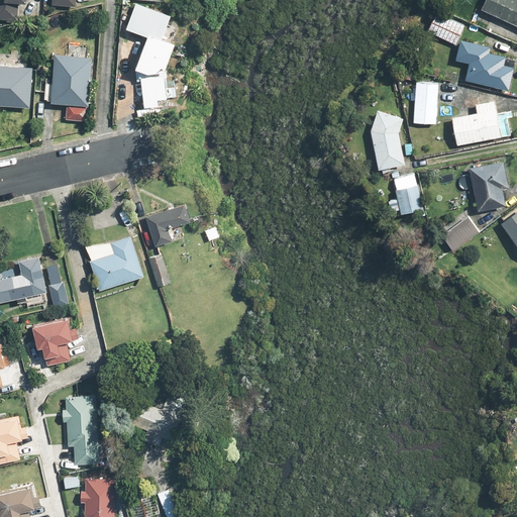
[(0,0),(0,19),(18,19),(18,5),(25,5),(25,0),(0,0)]
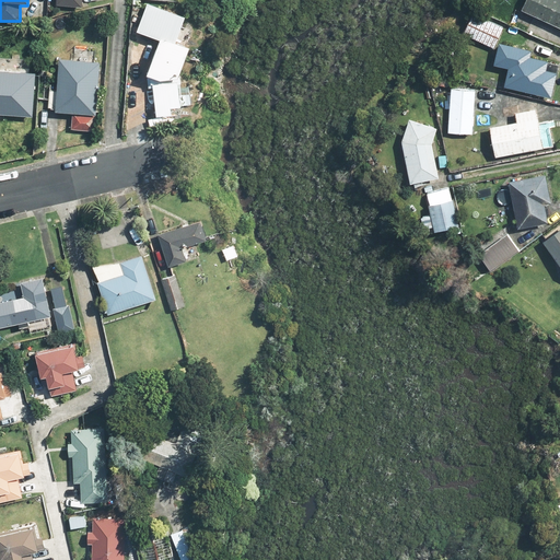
[(559,0),(524,0),(521,9),(559,27),(559,0)]
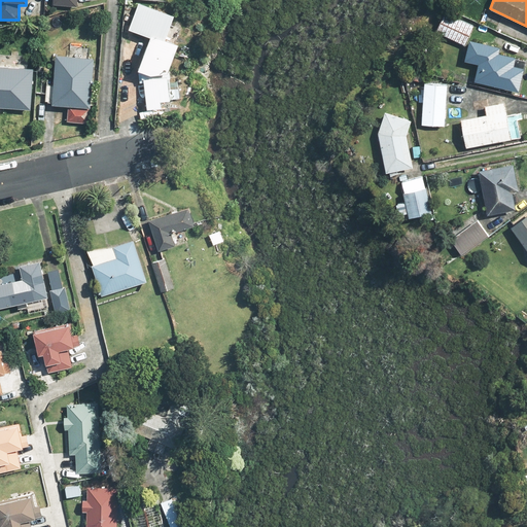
[(138,3),(125,37),(132,39),(135,31),(149,37),(138,66),(145,110),(163,108),(162,102),(170,101),(166,76),(178,45),(166,40),(174,15),(138,3)]
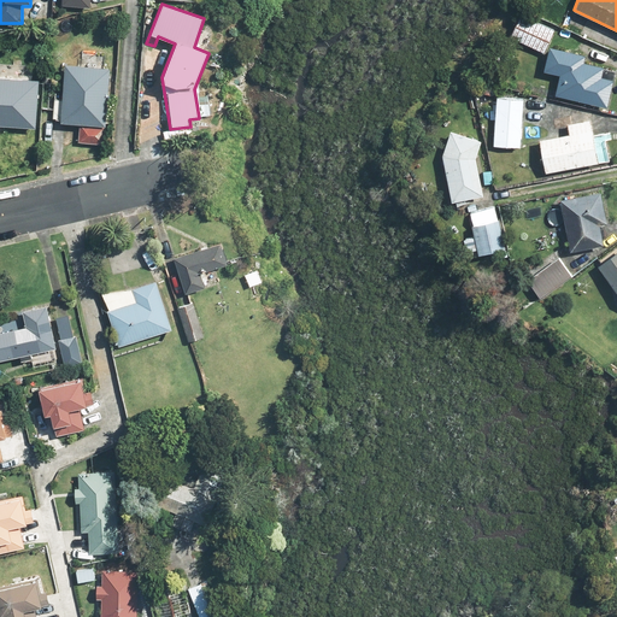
[(510,37),(544,53),(554,30),(521,15),(510,37)]
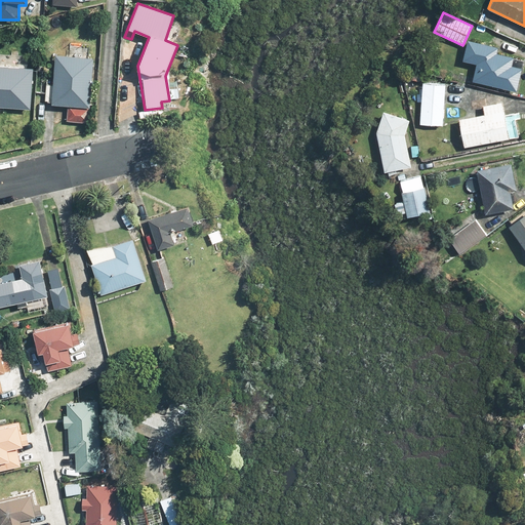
[(97,40),(86,39),(85,51),(96,51),(97,40)]
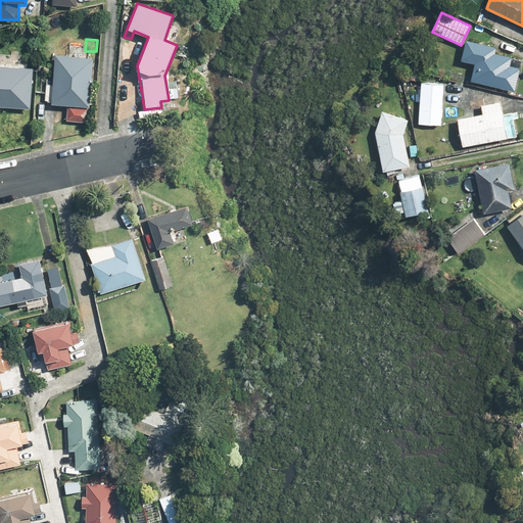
[(474,64),(470,81),(514,91),(519,68),(509,65),(511,57),(494,53),(495,47),(465,40),(461,60),(474,64)]
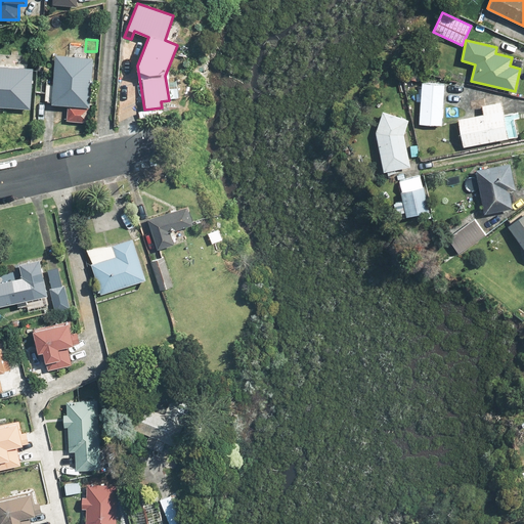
[(81,56),(81,45),(68,44),(67,55),(54,55),(52,85),(46,85),(45,101),(51,101),(51,105),(68,106),(67,121),(89,122),(89,107),(96,108),(96,96),(89,95),(89,82),(97,82),(98,66),(93,66),(94,57),(81,56)]
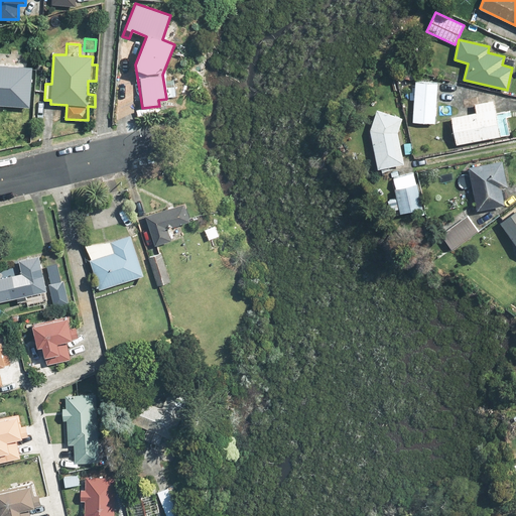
[(0,105),(30,107),(31,88),(25,88),(26,70),(1,69),(1,66),(0,65),(0,105)]
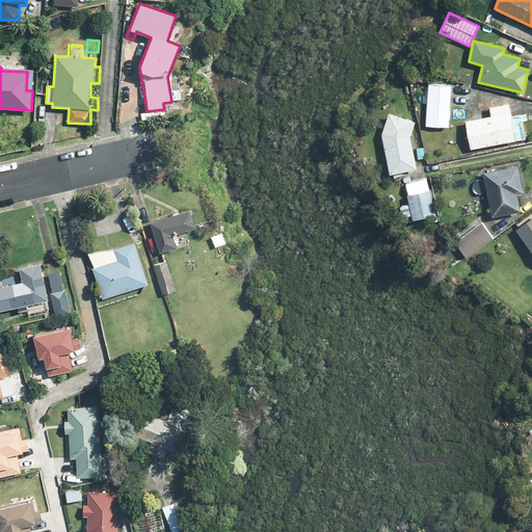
[(426,126),(448,128),(451,85),(428,84),(428,91),(416,90),(416,92),(415,92),(414,97),(416,97),(415,103),(427,104),(426,126)]
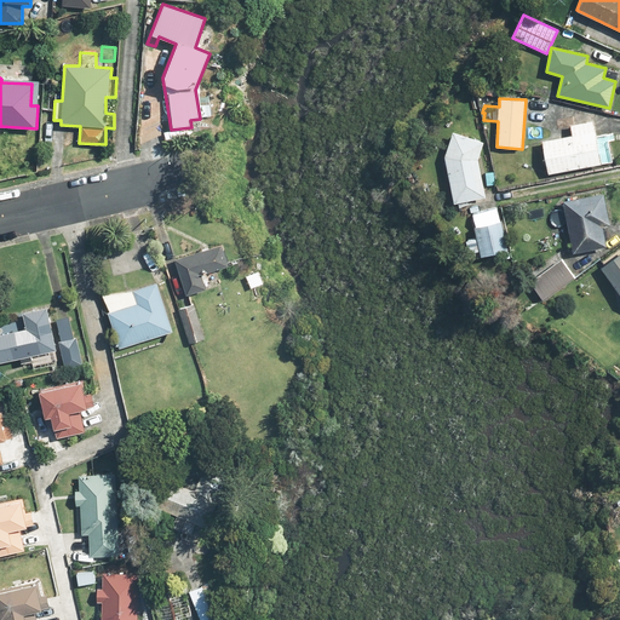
[(153,131),(156,105),(141,103),(137,128),(153,131)]
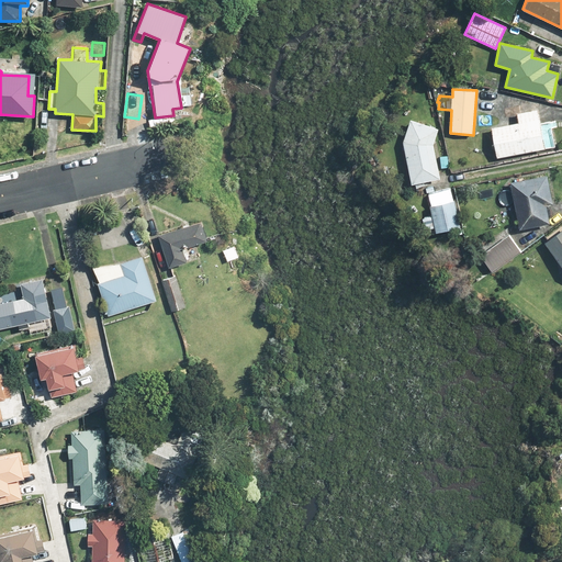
[(518,123),(490,127),(495,158),(544,149),(538,110),(516,113),(518,123)]
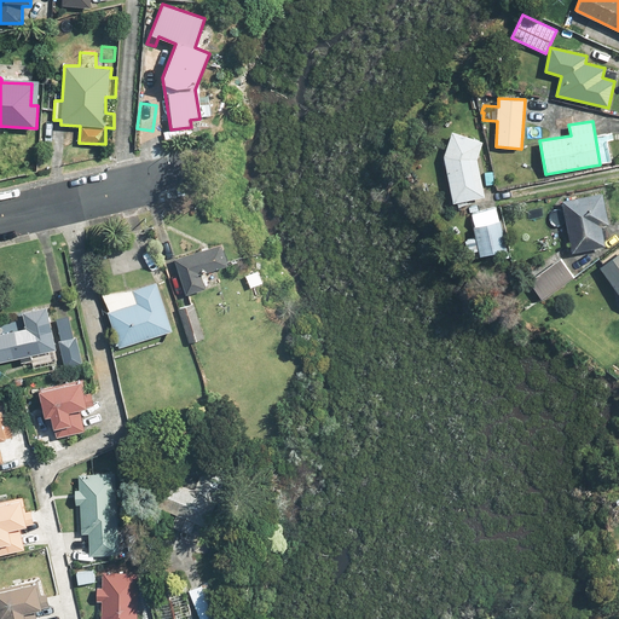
[(452,132),(444,157),(452,202),(484,196),(476,158),(482,142),(452,132)]
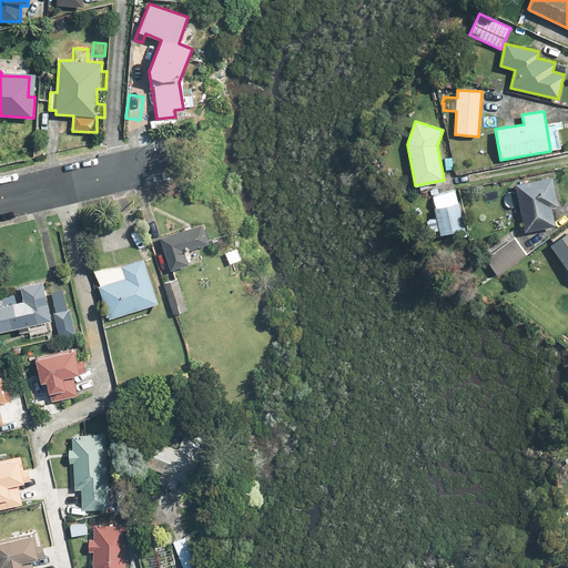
[(515,184),(525,232),(555,226),(551,208),(558,206),(553,176),(515,184)]
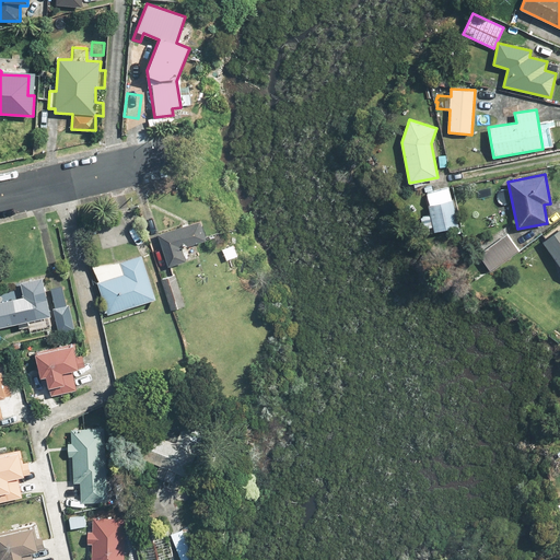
[(452,200),(450,200),(447,189),(427,194),(429,206),(430,216),(420,218),(422,229),(433,226),(434,232),(458,226),(452,200)]
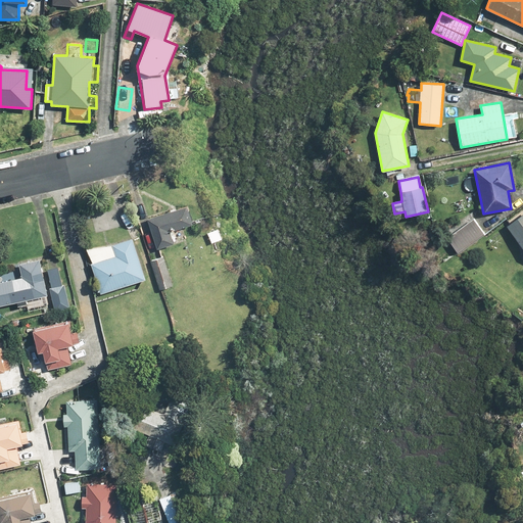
[(188,206),(146,220),(155,250),(175,244),(171,230),(193,223),(188,206)]
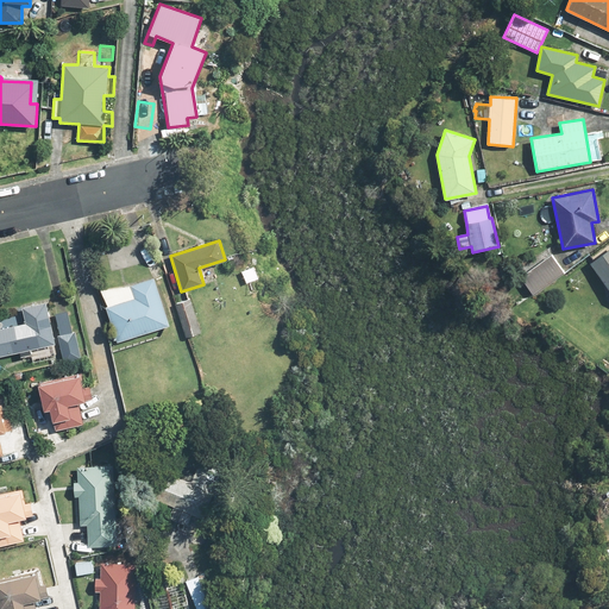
[(608,249),(590,263),(608,290),(608,249)]
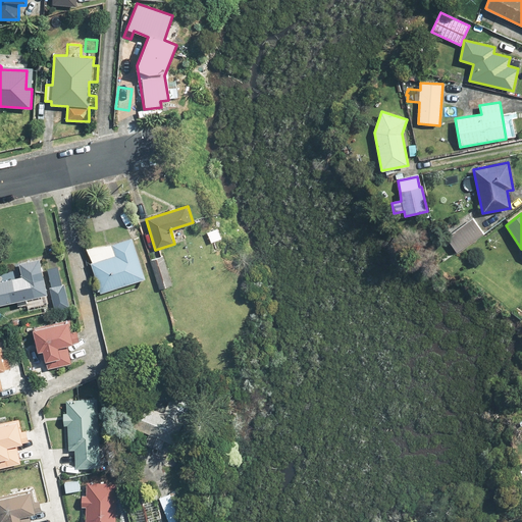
[(446,238),(457,253),(483,233),(472,218),(446,238)]
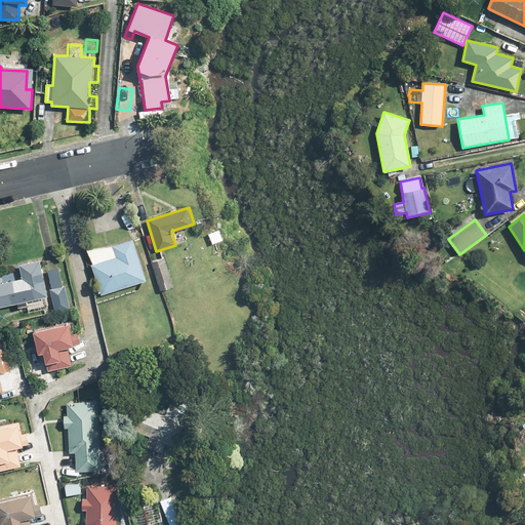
[(132,237),(86,250),(98,294),(146,281),(132,237)]
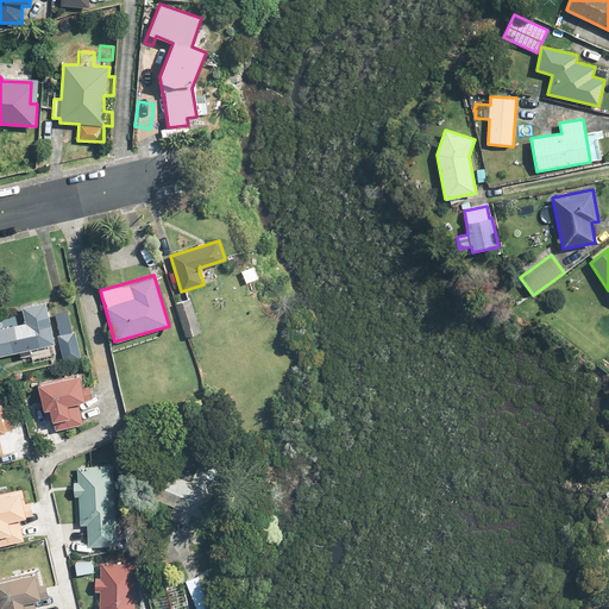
[(202,334),(190,297),(173,303),(184,340),(202,334)]
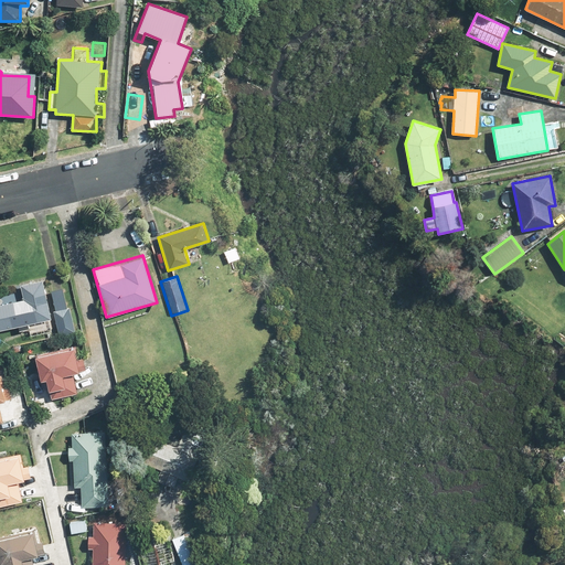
[(0,301),(0,331),(16,328),(17,332),(32,329),(31,324),(51,319),(41,279),(19,285),(22,299),(1,305),(0,301)]
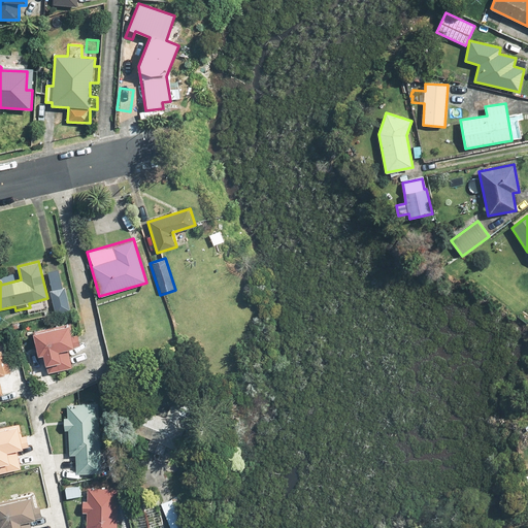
[(69,310),(59,268),(44,272),(55,315),(69,310)]
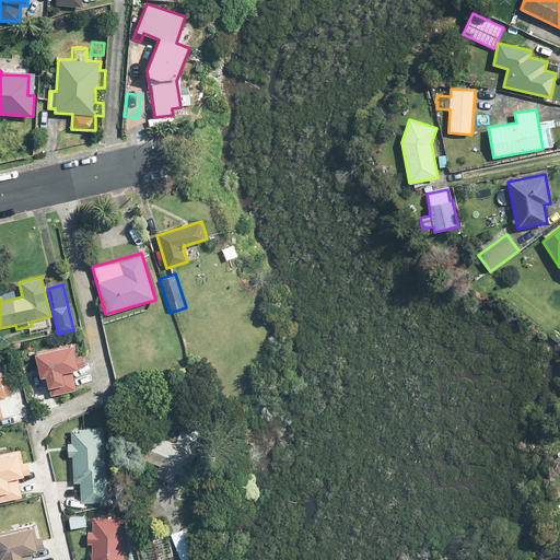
[(72,371),(79,370),(73,343),(34,352),(39,376),(45,375),(49,396),(77,391),(72,371)]
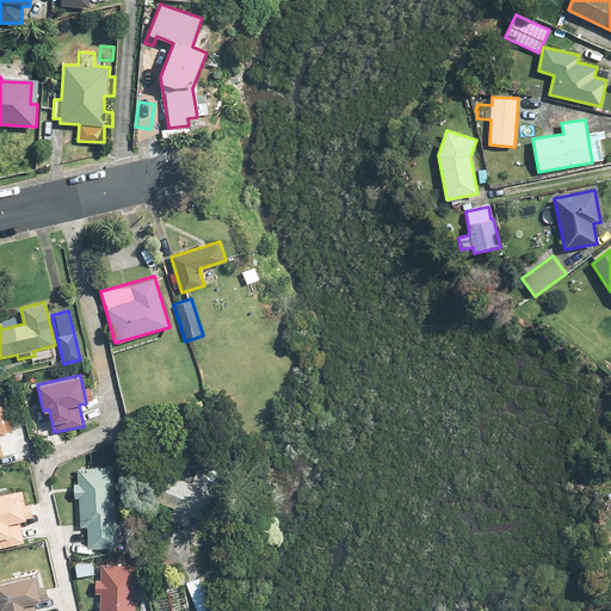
[(185,529),(191,514),(204,520),(223,475),(201,466),(189,493),(162,482),(155,499),(181,511),(176,525),(185,529)]
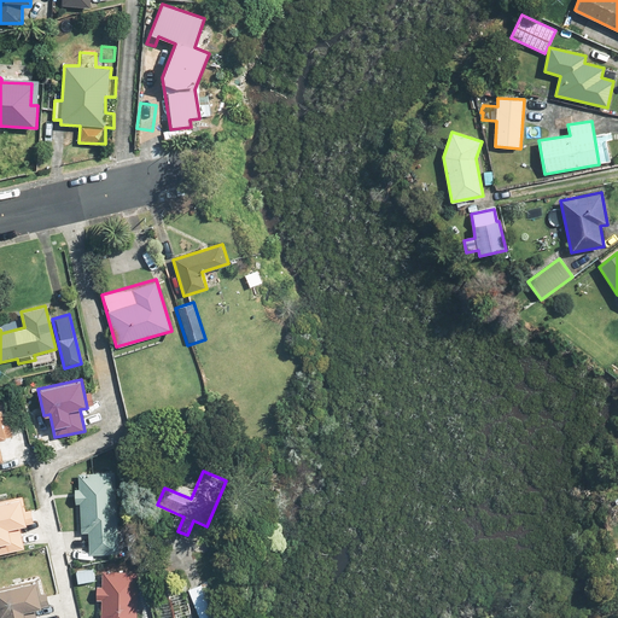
[(86,531),(87,555),(117,554),(116,473),(80,473),(81,531),(86,531)]
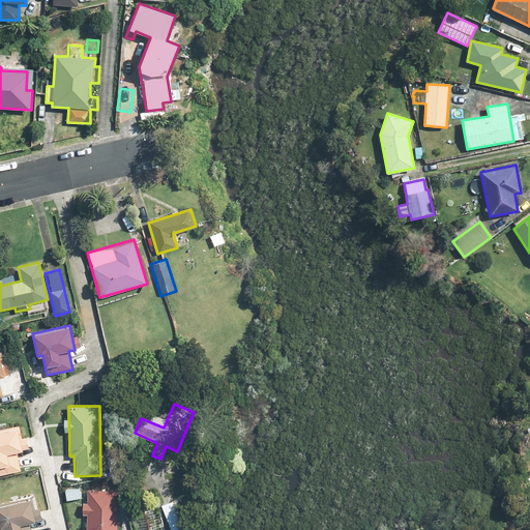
[(0,474),(21,470),(17,452),(23,450),(17,425),(0,429),(0,474)]
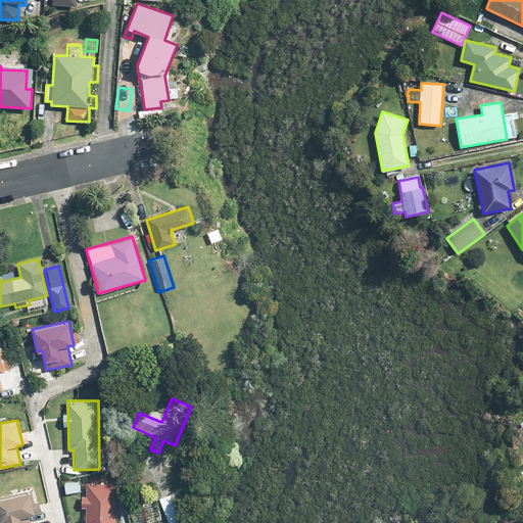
[(86,497),(81,496),(81,507),(86,508),(85,522),(115,522),(116,484),(87,483),(86,497)]
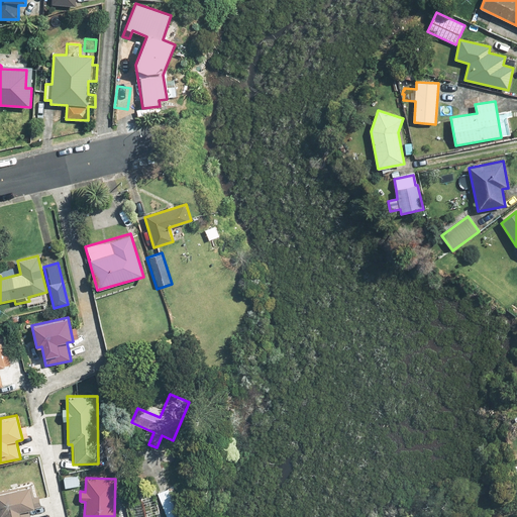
[(178,484),(157,492),(167,516),(185,516),(191,515),(178,484)]
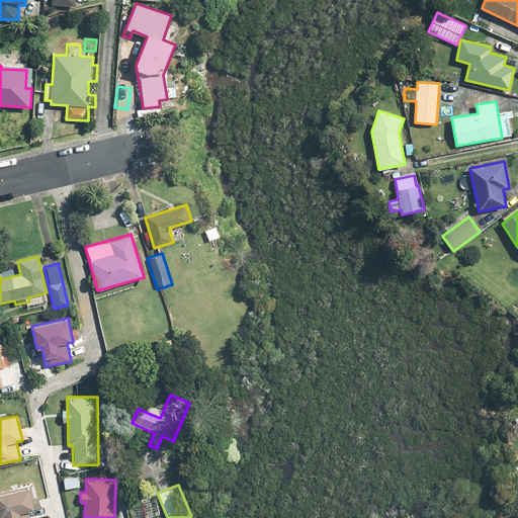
[(20,517),(19,513),(34,510),(29,488),(0,494),(0,517),(4,516),(4,517),(20,517)]
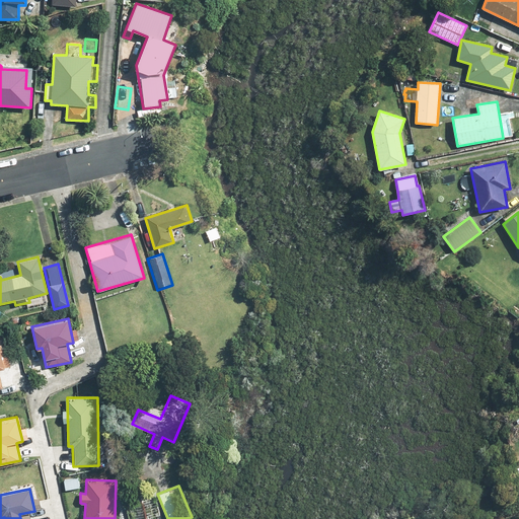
[(161,518),(155,496),(128,503),(131,518),(161,518)]
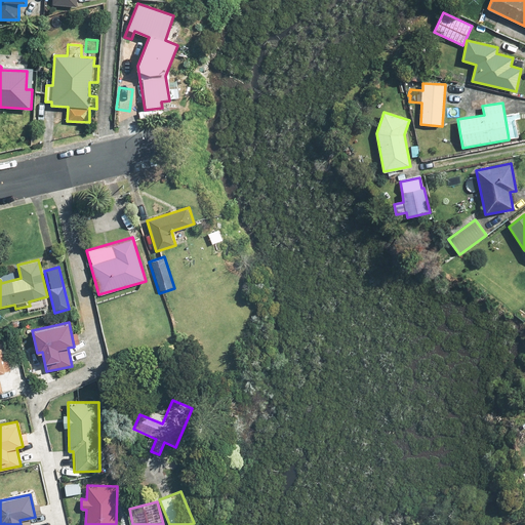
All buildings are outlined.
